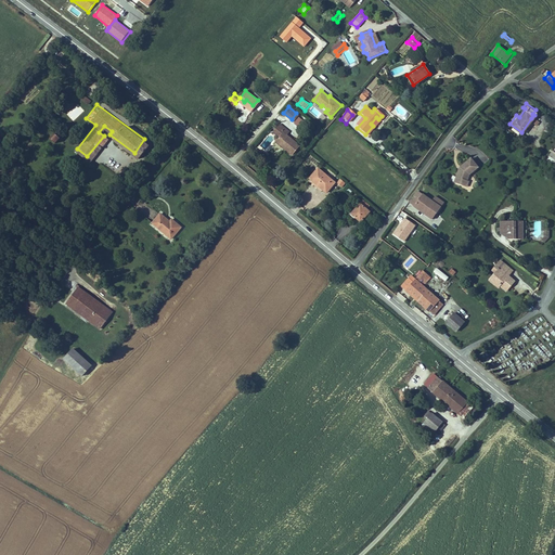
[(287,128),(279,120),(272,129),(278,134),(275,137),(283,143),(282,144),(289,152),(297,142),(285,132),(287,128)]
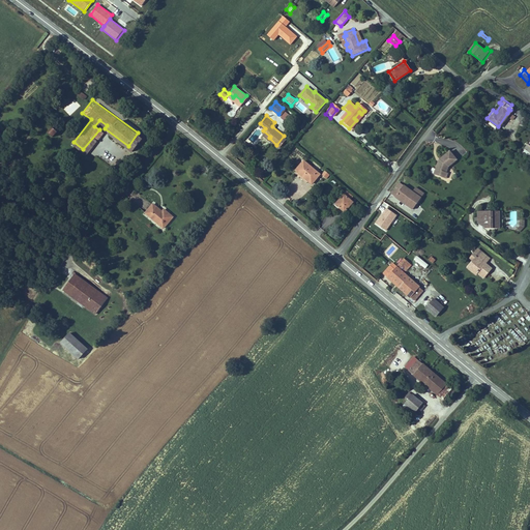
[(82,118),(79,116),(72,124),(75,126),(82,118)]
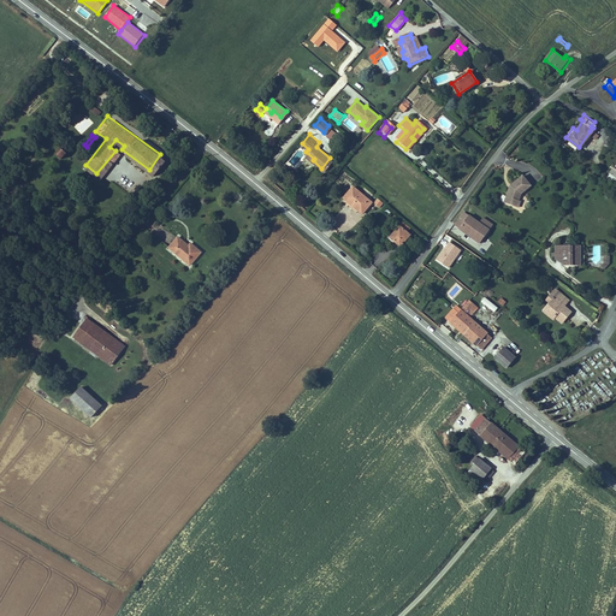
[(63,148),(57,143),(52,148),(58,154),(63,148)]
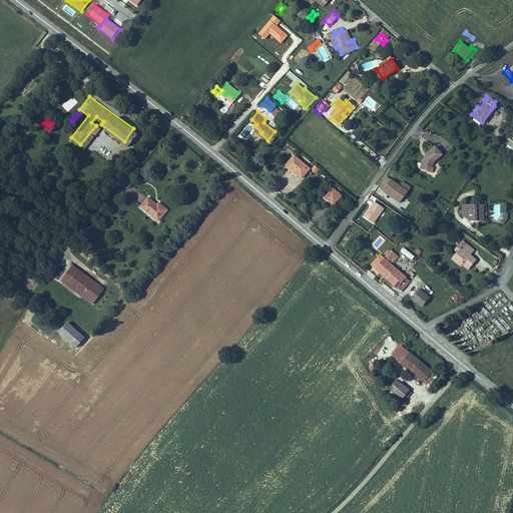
[(426,152),(426,153),(426,155),(425,154),(420,165),(427,168),(429,163),(432,164),(434,158),(443,151),(436,143),(426,152)]
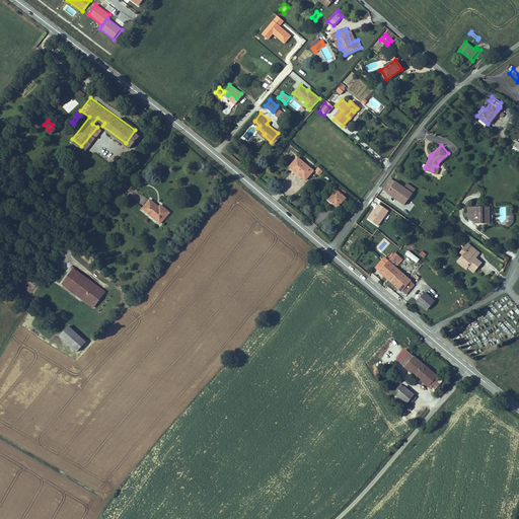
[(309,170),(293,156),(285,165),(301,178),(309,170)]
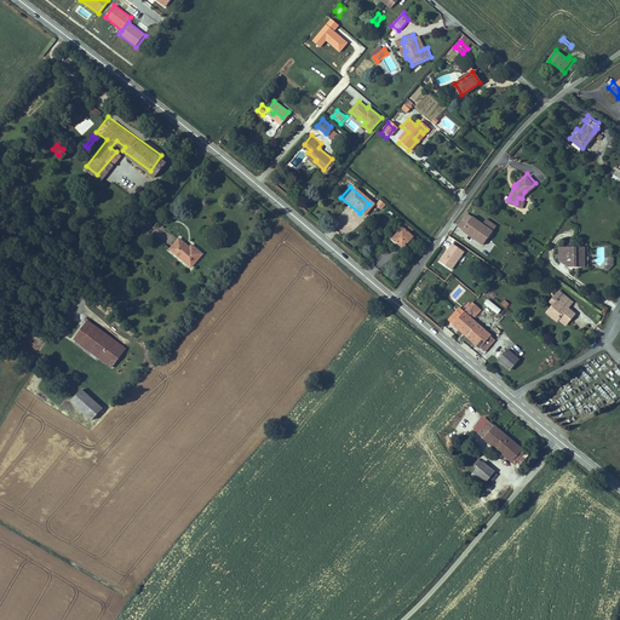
[(482,245),(495,225),(484,218),(482,222),(471,214),(471,216),(465,212),(455,225),(461,229),(460,230),(482,245)]
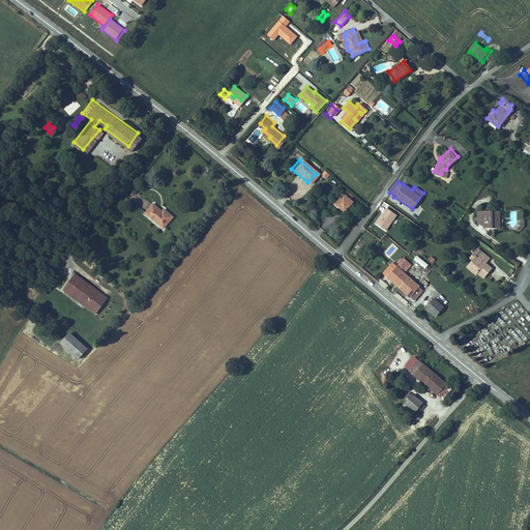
[(342,188),(332,200),(336,203),(334,206),(340,209),(348,199),(345,197),(347,194),(342,188)]
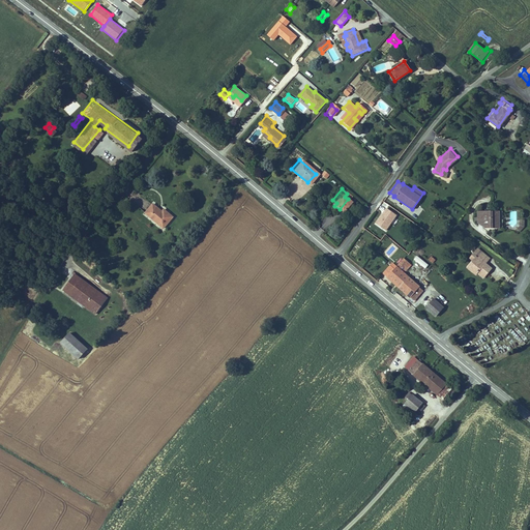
[(144,212),(159,226),(170,214),(162,207),(159,210),(151,204),(144,212)]
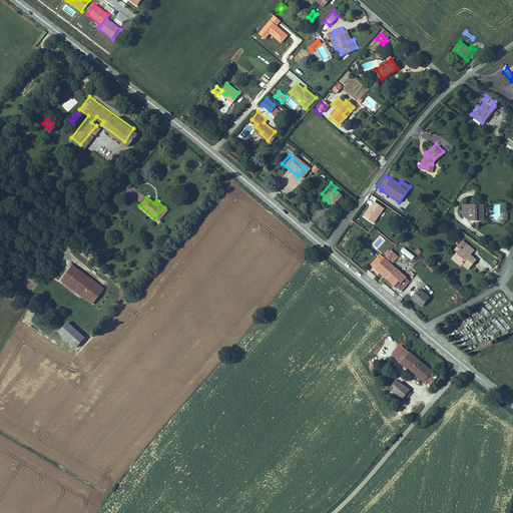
[(363,217),(374,224),(384,210),(374,202),(363,217)]
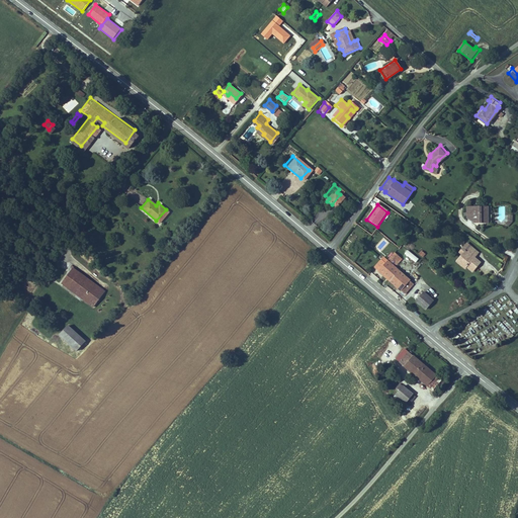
[(475,217),(475,205),(470,205),(470,217),(477,222),(481,222),(481,216),(479,216),(478,217),(475,217)]
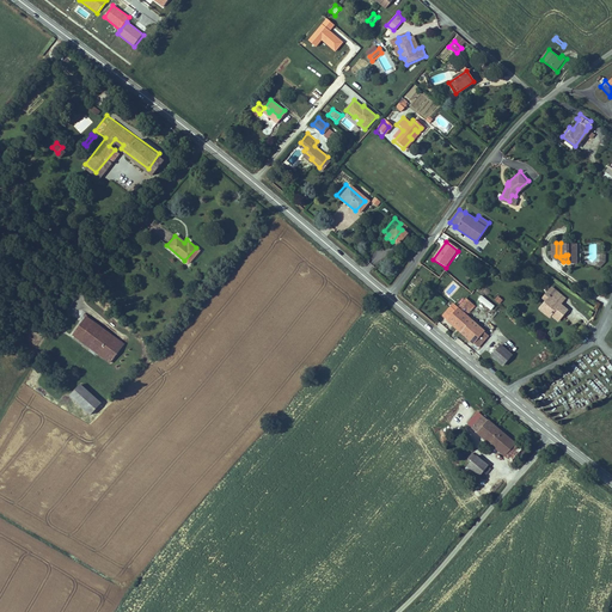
[(581,252),(581,243),(561,243),(561,256),(564,256),(565,255),(568,255),(568,262),(576,262),(579,259),(579,255),(581,252)]
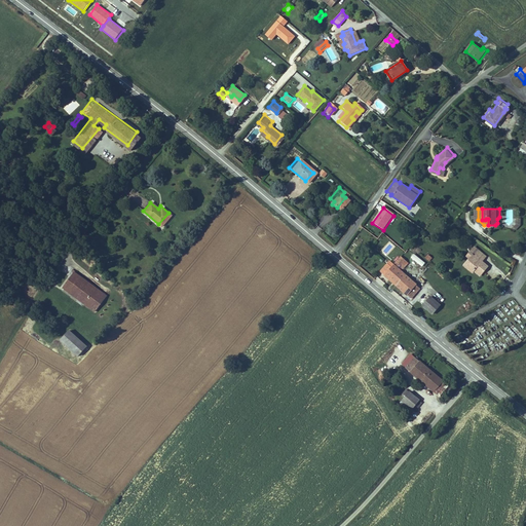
[(488,253),(479,245),(475,250),(478,253),(475,256),(471,261),(475,264),(473,265),(478,270),(480,268),(484,272),(491,265),(485,260),(484,258),(488,253)]
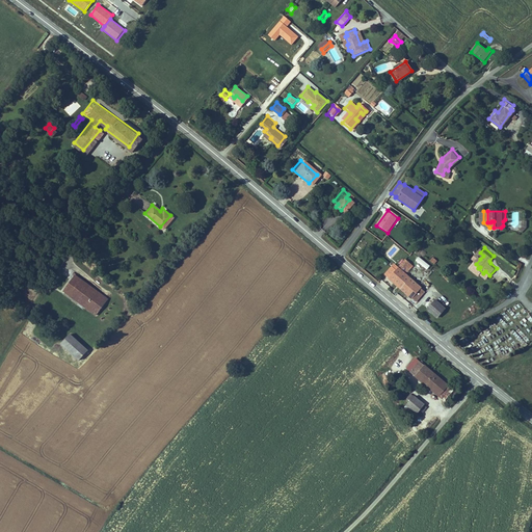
[(428,269),(430,265),(418,257),(415,262),(428,269)]
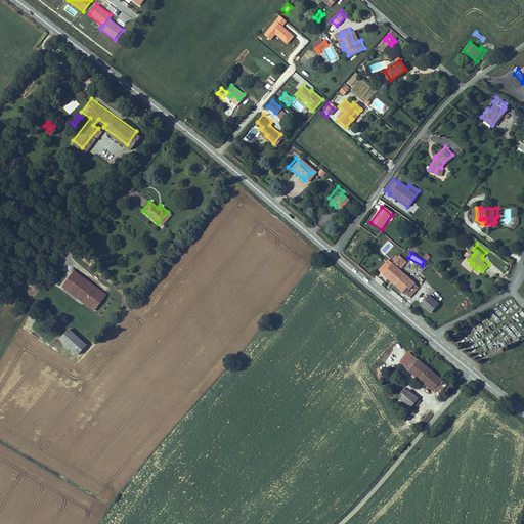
[(378,270),(409,298),(419,288),(413,284),(415,282),(400,269),(406,262),(399,255),(392,263),(388,259),(378,270)]
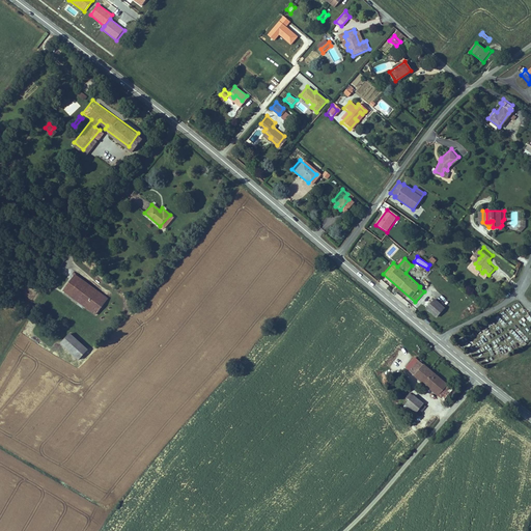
[(479,267),(475,263),(472,267),(481,275),(482,273),(477,268),(479,267)]
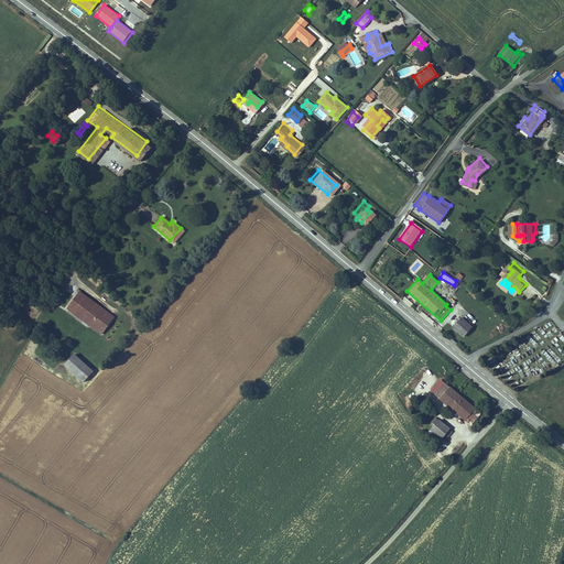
[(66,308),(101,334),(115,317),(79,291),(66,308)]
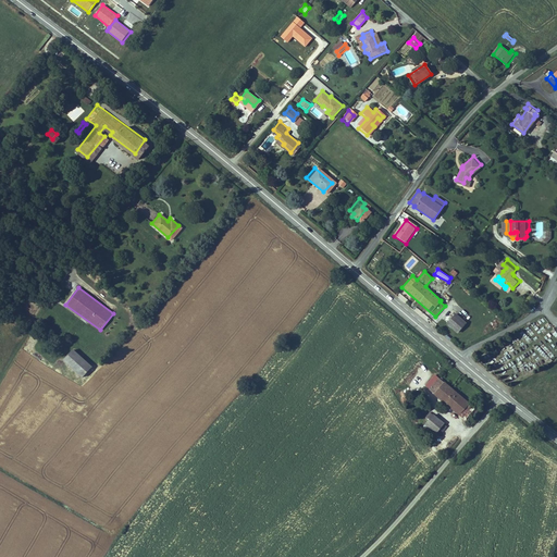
[(425,319),(428,317),(416,307),(413,310),(425,319)]
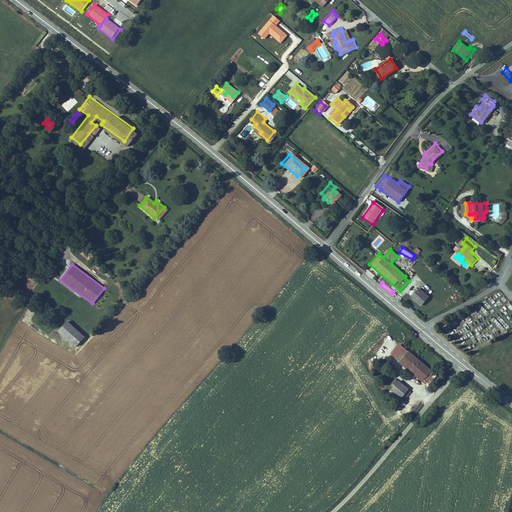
[(428,296),(418,288),(409,298),(420,306),(428,296)]
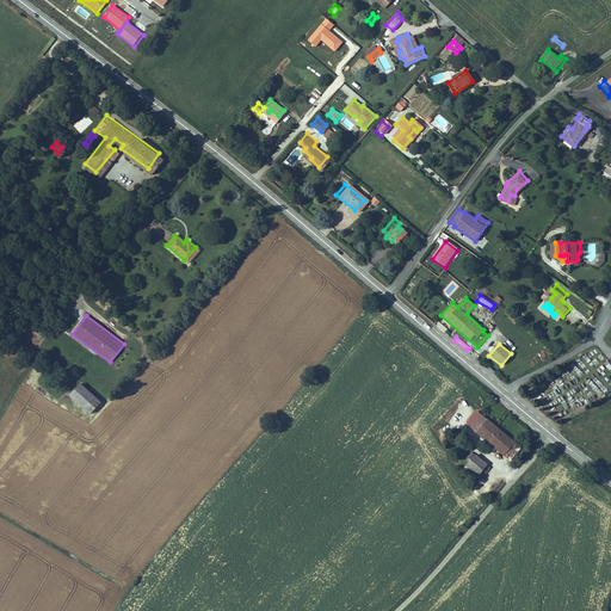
[(102,401),(81,382),(69,395),(90,414),(102,401)]
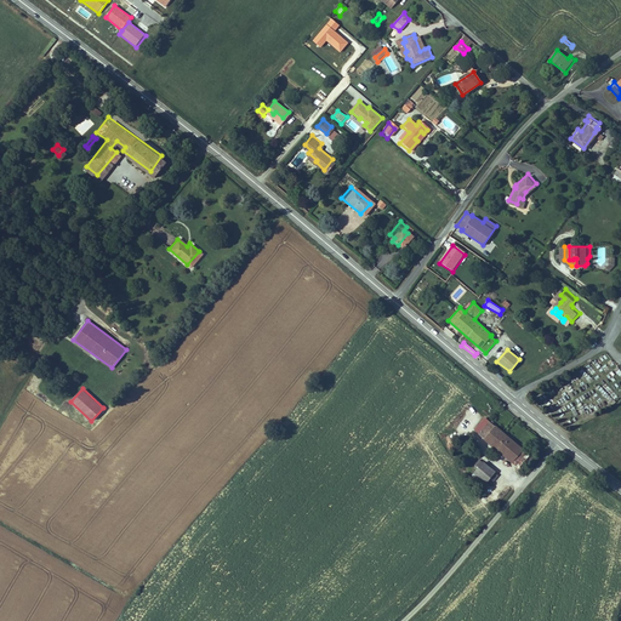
[(473,425),(483,414),(480,412),(471,423),(473,425)]
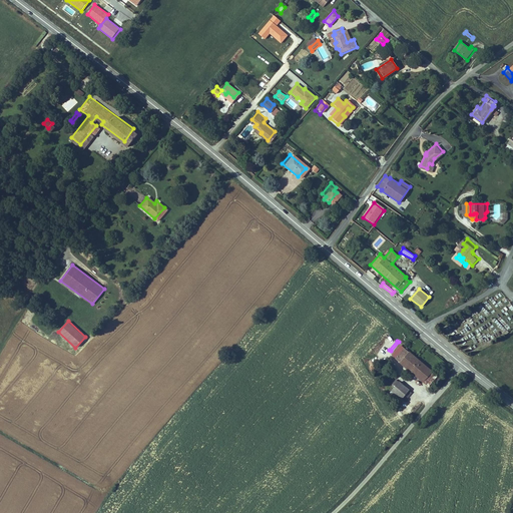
[(400,344),(399,342),(391,351),(425,381),(434,371),(401,343),(400,344)]
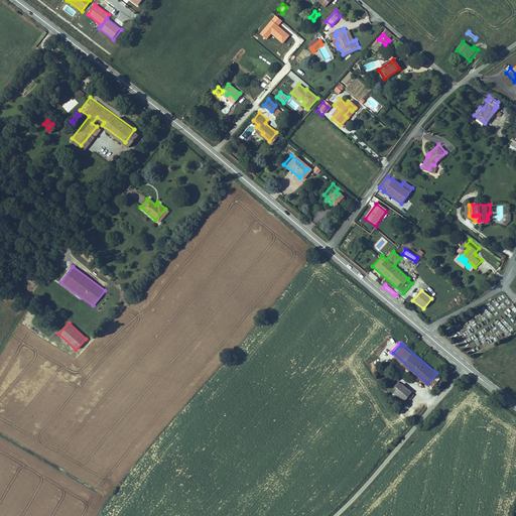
[(402,400),(410,390),(397,379),(396,380),(394,378),(391,382),(393,384),(389,389),(402,400)]
